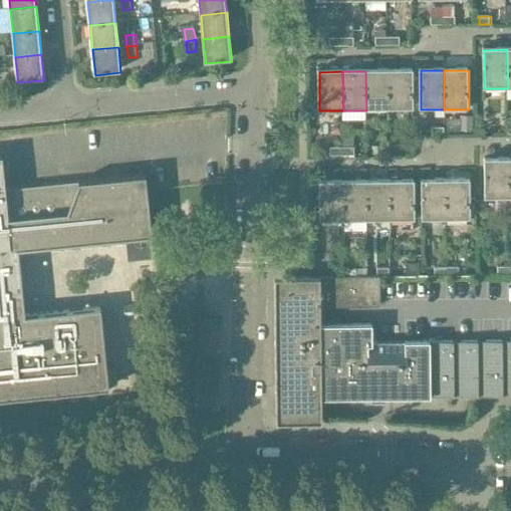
[(389,71),(365,71),(366,110),(389,109),(389,71)]
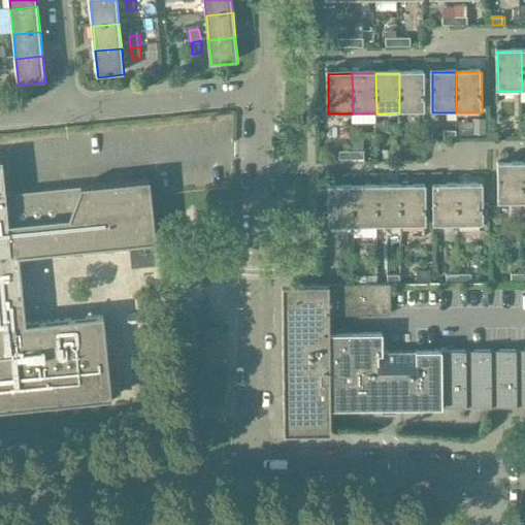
[(425,73),(399,73),(399,112),(425,112),(425,73)]
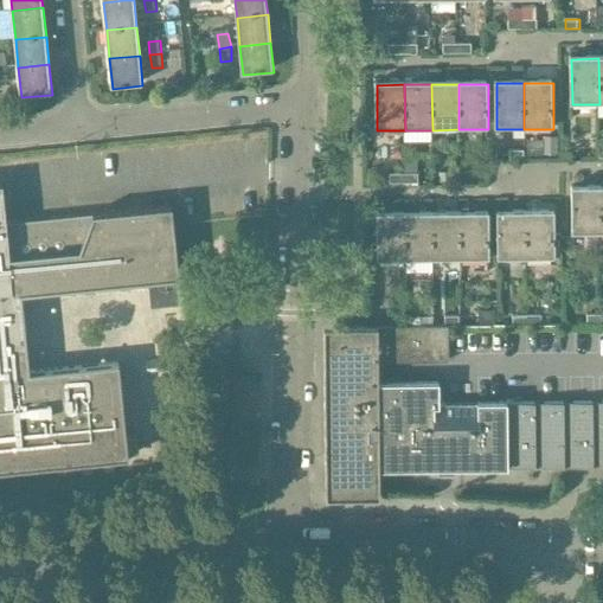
[(560,140),(546,140),(546,142),(546,158),(560,158),(560,140)]
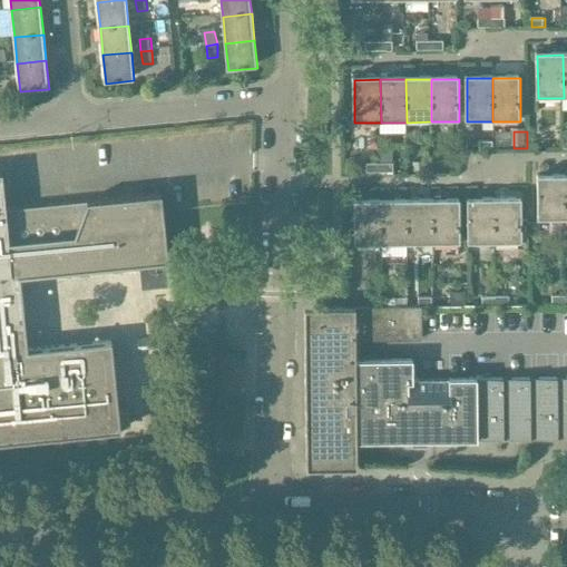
[(0,445),(121,433),(113,343),(29,352),(21,279),(169,264),(163,196),(7,212),(3,175),(0,174),(0,445)]
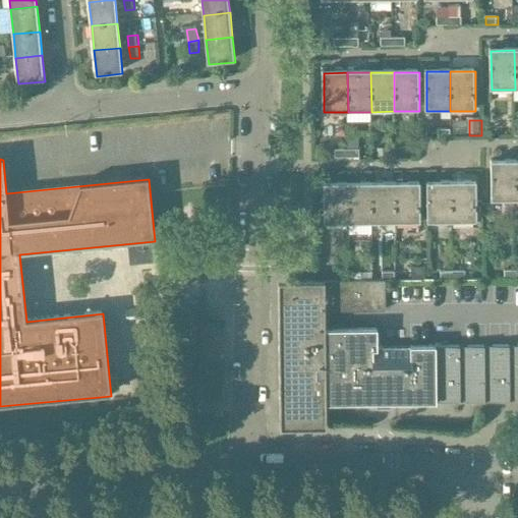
[(516,162),(493,163),(493,202),(516,202),(516,162)]
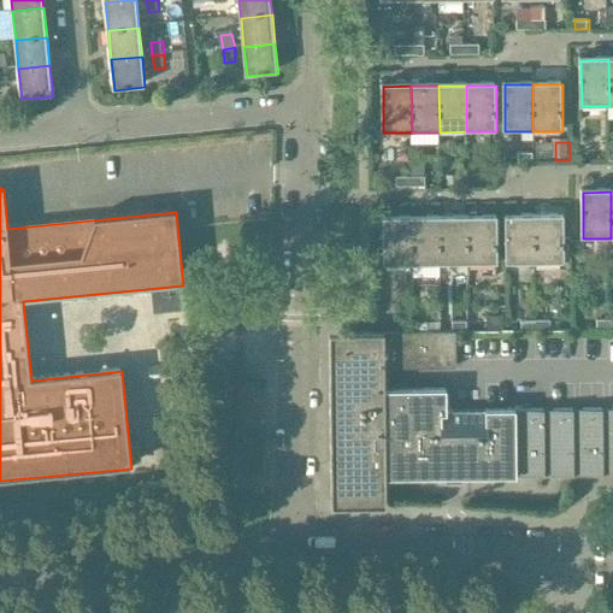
[(507,264),(535,264),(534,217),(506,218),(507,264)]
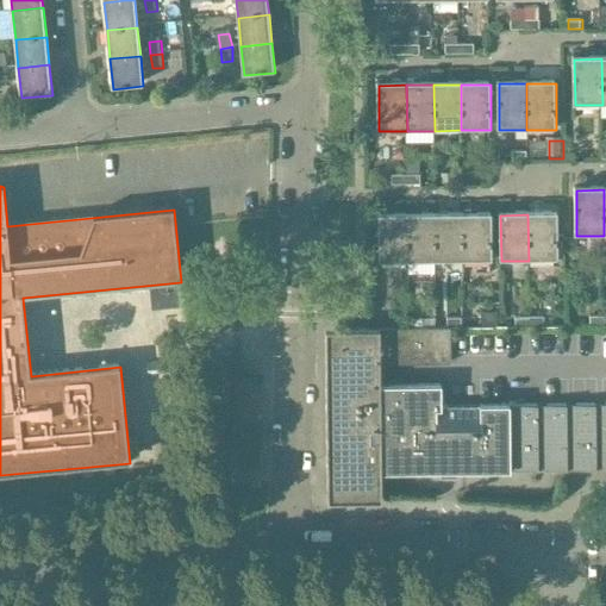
[(557,214),(528,214),(529,261),(558,261),(557,214)]
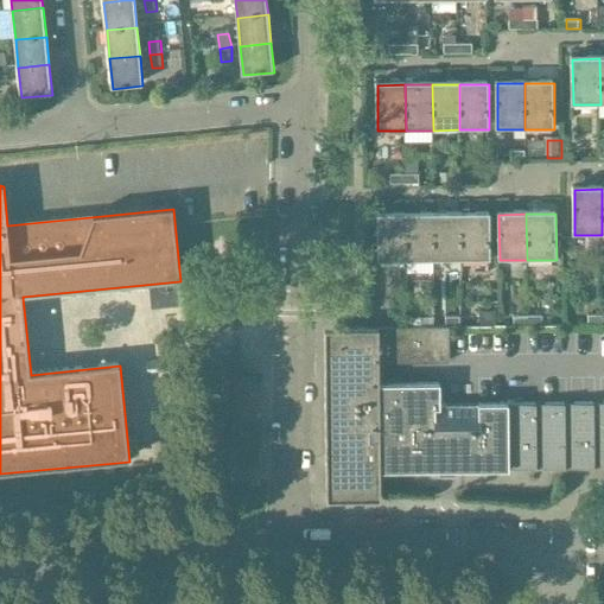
[(434,215),(407,216),(407,261),(434,261),(434,215)]
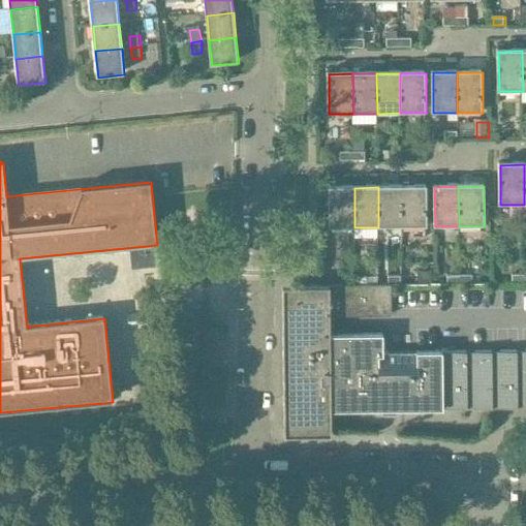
[(401,187),(378,187),(378,227),(402,227),(401,187)]
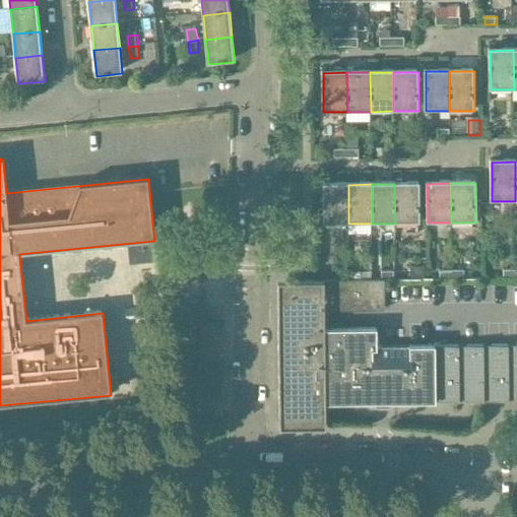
[(419,184),(394,184),(395,223),(421,222),(419,184)]
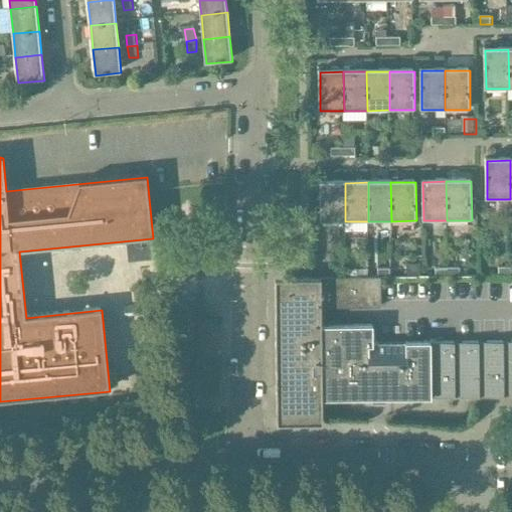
[(323,183),(321,183),(321,206),(322,221),(345,221),(345,183),(330,183),(323,183)]
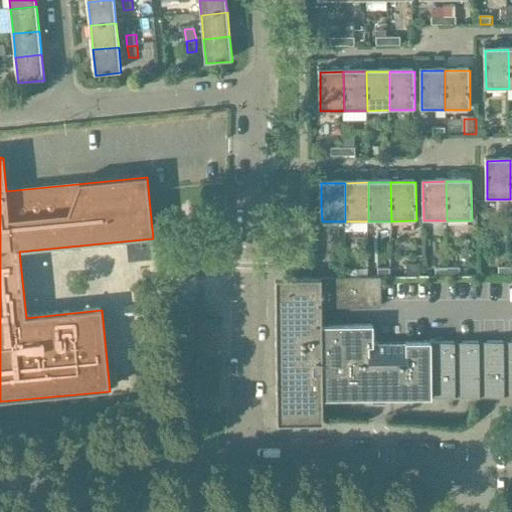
[(423,266),(410,266),(410,279),(423,279),(423,266)]
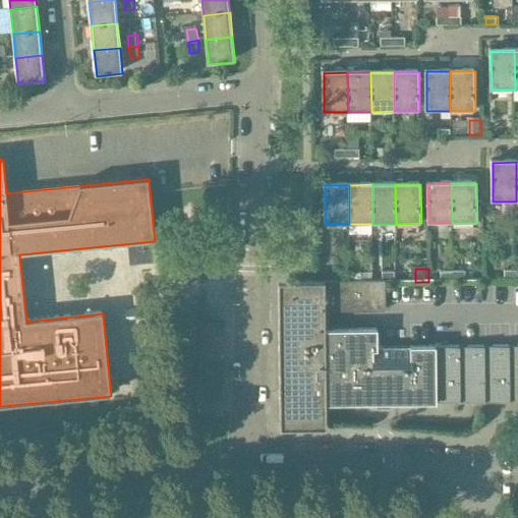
[(350,282),(350,274),(338,275),(338,283),(350,282)]
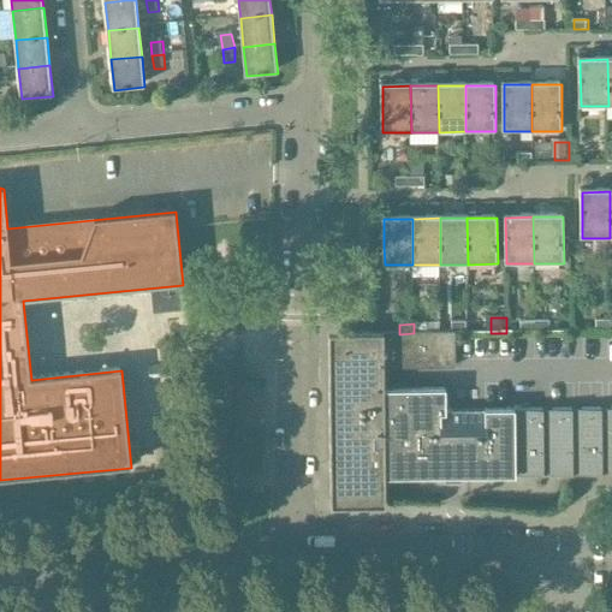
[(428,333),(428,324),(414,324),(414,333),(428,333)]
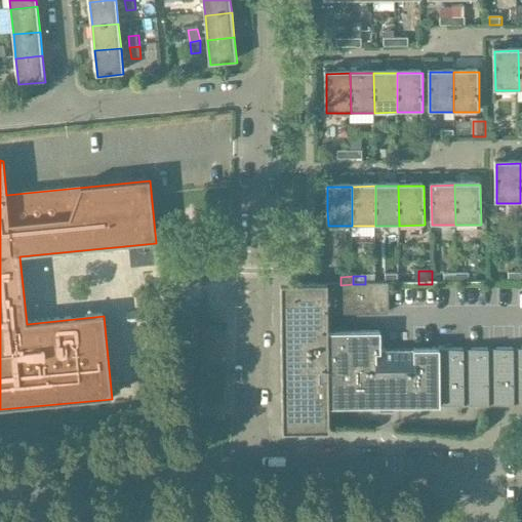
[(456,276),(445,276),(445,284),(456,284),(456,276)]
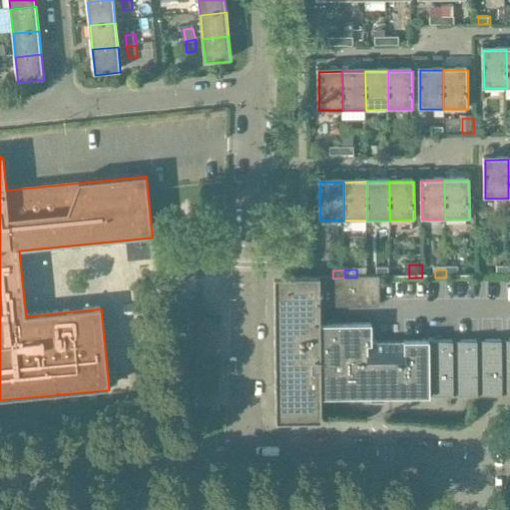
[(459,270),(446,270),(446,278),(459,278),(459,270)]
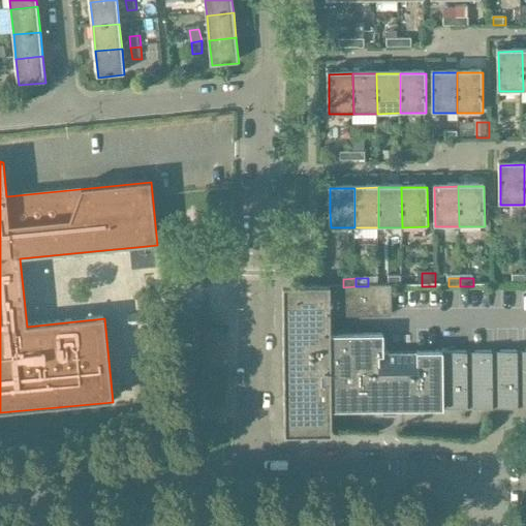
[(402,279),(389,279),(390,287),(402,286),(402,279)]
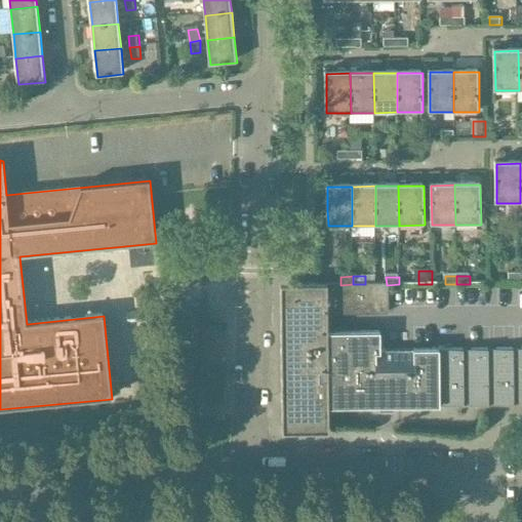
[(192,278),(177,280),(178,290),(193,289),(192,278)]
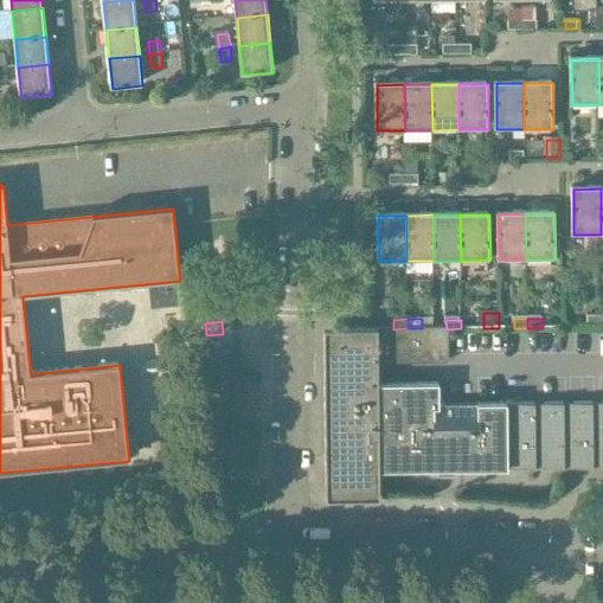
[(602,404),(480,406),(440,408),(440,385),(380,386),(379,363),(380,363),(380,365),(506,363),(506,386),(602,385),(602,327),(589,327),(543,328),(527,328),(514,328),(461,328),(447,329),(415,329),(402,329),(325,331),(327,501),(382,501),(380,470),(382,470),(382,472),(435,472),(441,476),(455,476),(461,472),(602,469),(602,404)]
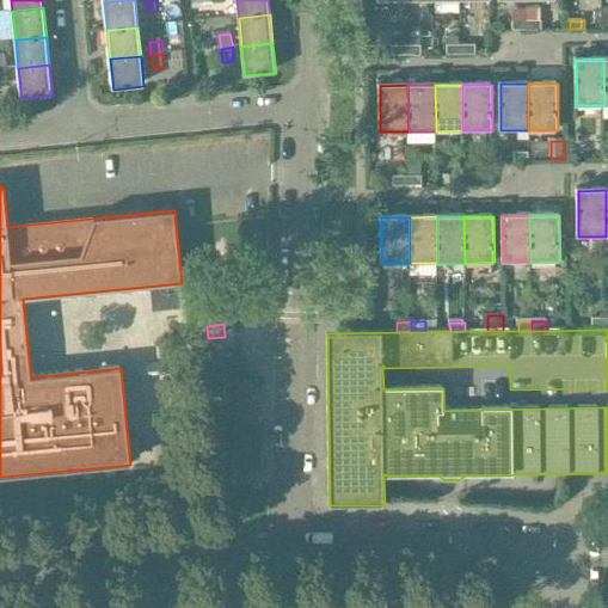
[(149,367),(151,379),(170,378),(169,364),(149,367)]
